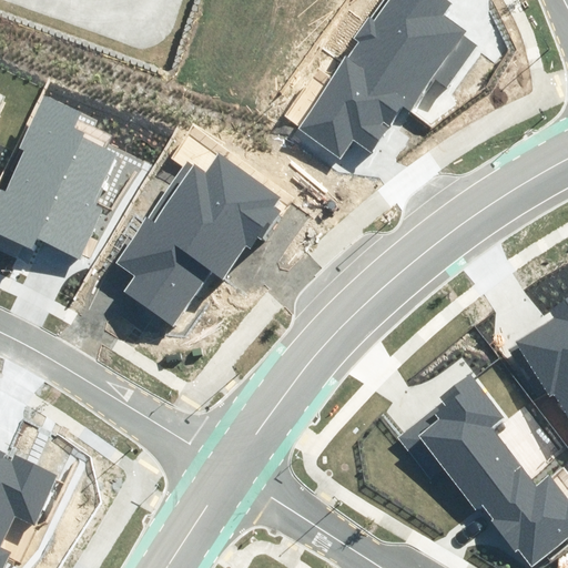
[(298,130),(342,158),(354,140),(371,151),(402,103),(411,109),(429,80),(447,91),(477,44),(464,34),(467,30),(444,14),(452,2),(448,0),(387,0),(374,21),(368,17),(354,38),(361,42),(350,59),(346,57),(298,130)]
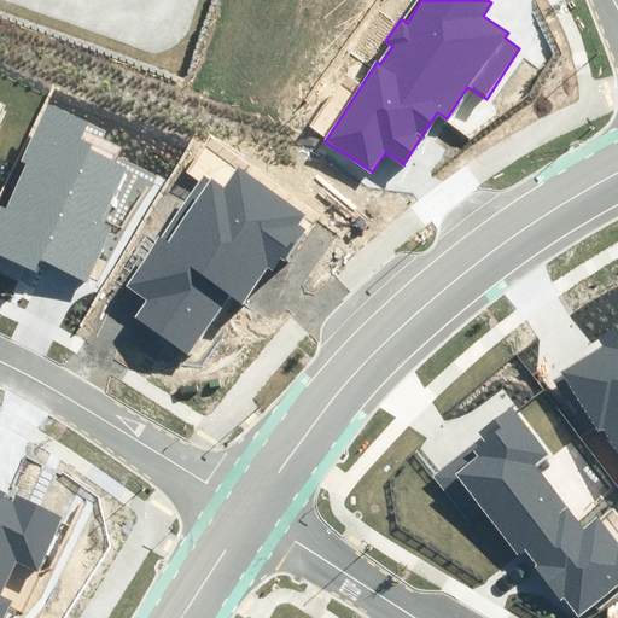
[(0,205),(0,254),(34,270),(39,261),(85,281),(110,227),(103,223),(129,168),(89,150),(93,144),(82,139),(89,124),(47,105),(21,162),(27,165),(7,208),(1,204),(0,205)]
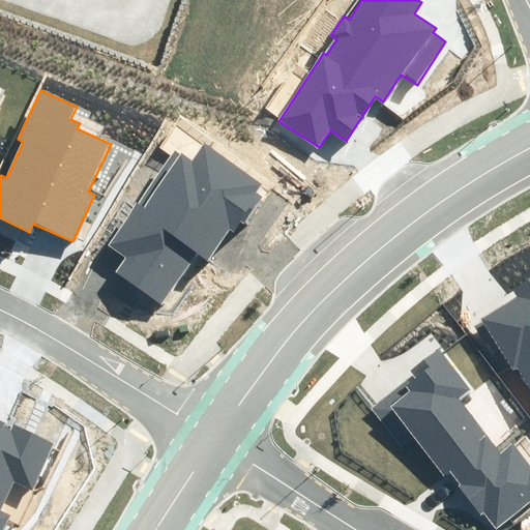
[(118,274),(163,304),(197,253),(209,261),(230,230),(234,233),(241,223),(243,225),(262,196),(256,192),(262,183),(203,144),(192,160),(175,149),(109,247),(127,260),(118,274)]
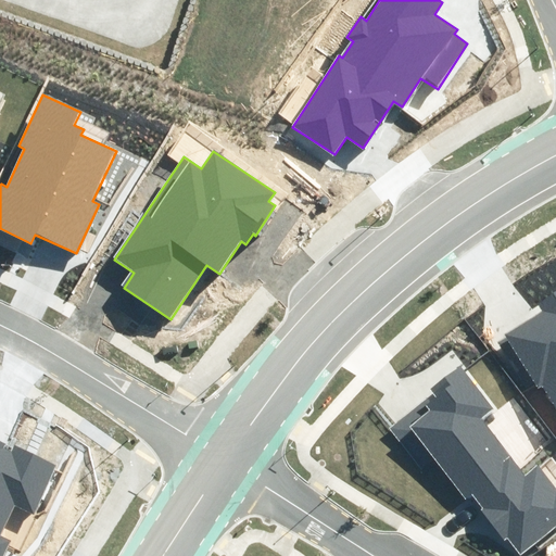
[(543,387),(555,407),(555,291),(536,304),(541,312),(504,335),(539,389),(543,387)]
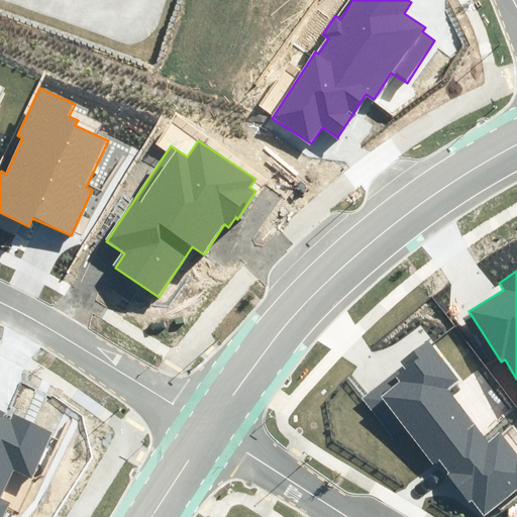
[(473,499),(484,514),(516,491),(516,454),(516,456),(499,432),(487,441),(448,388),(458,381),(428,339),(398,360),(403,367),(360,397),(390,437),(404,426),(432,466),(441,459),(450,473),(447,475),(468,503),(473,499)]
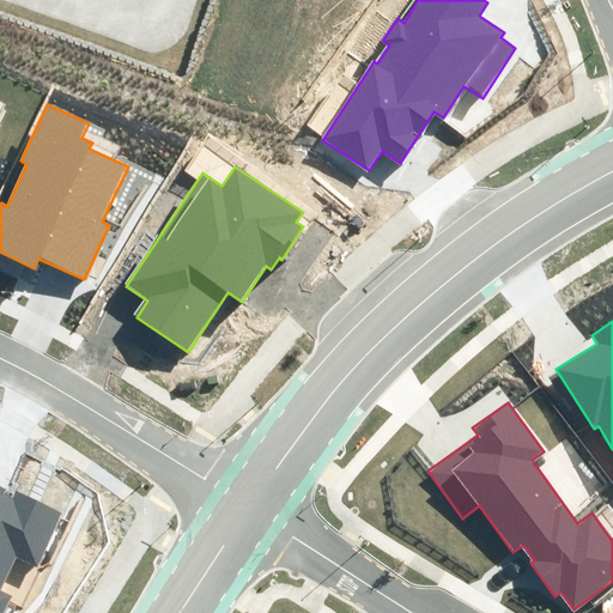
[(0,612),(5,612),(13,596),(1,590),(16,558),(37,568),(64,513),(16,491),(13,498),(4,495),(6,489),(0,486),(0,612)]
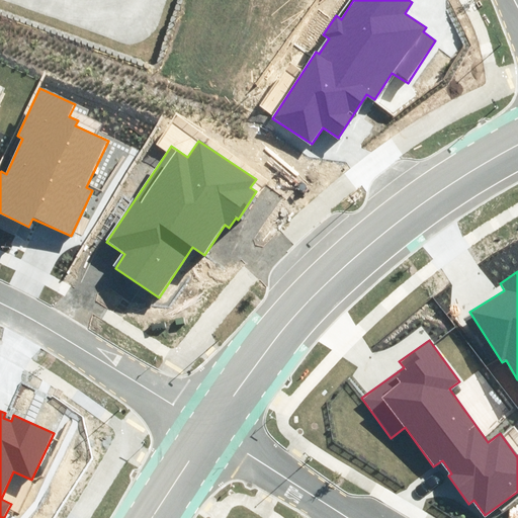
All buildings are outlined.
